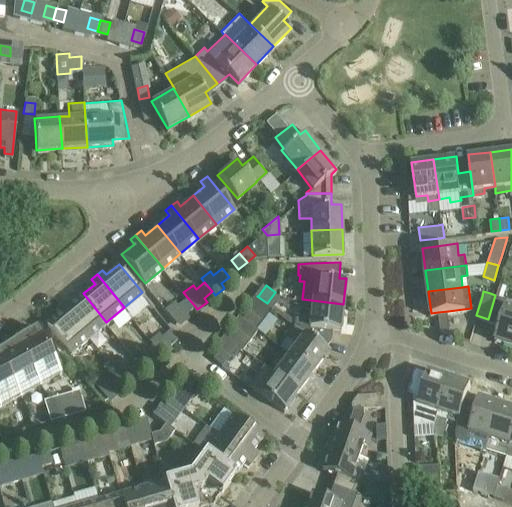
[(67,299),(61,304),(88,337),(106,322),(83,293),(71,303),(67,299)]
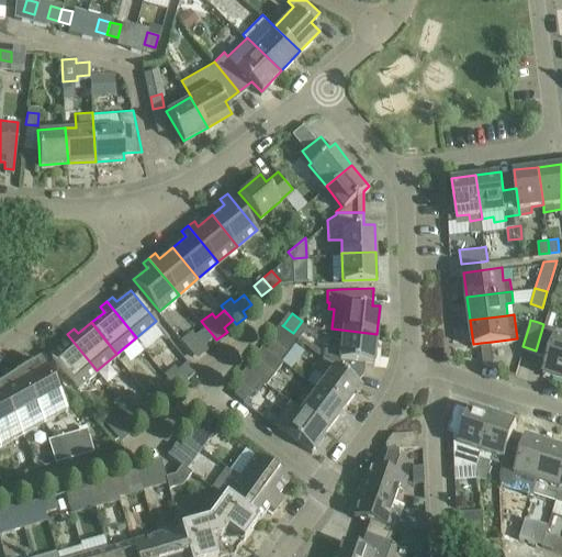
[(282,325),(283,325),(279,322),(270,334),(273,337),(266,347),(277,355),(284,344),(290,348),(298,336),(293,333),(282,325)]
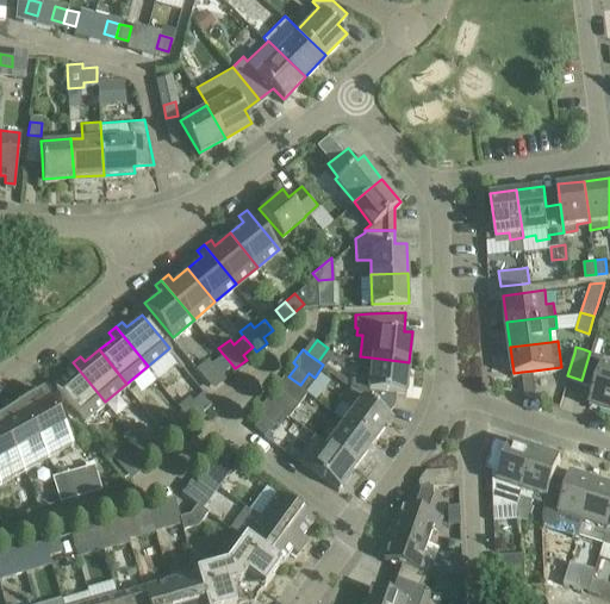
[(609,357),(590,352),(582,380),(595,384),(590,402),(609,408),(609,357)]
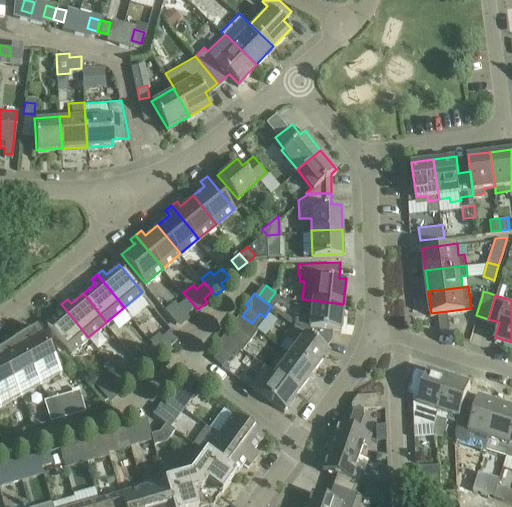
[(187,297),(178,303),(186,312),(194,305),(187,297)]
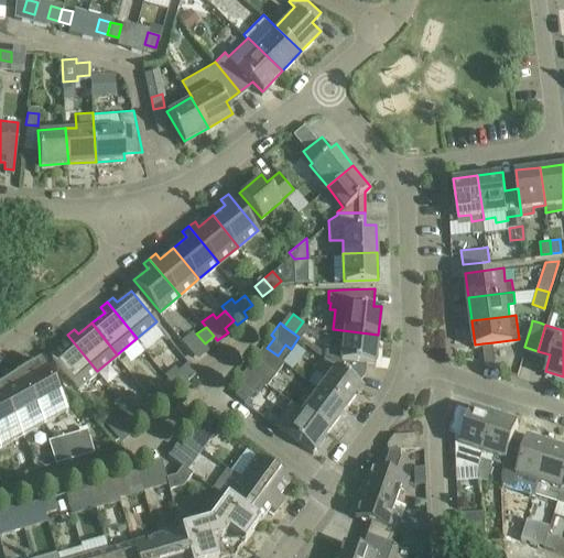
[(375,362),(378,335),(343,330),(342,345),(325,343),(323,356),(358,381),(364,373),(366,361),(375,362)]
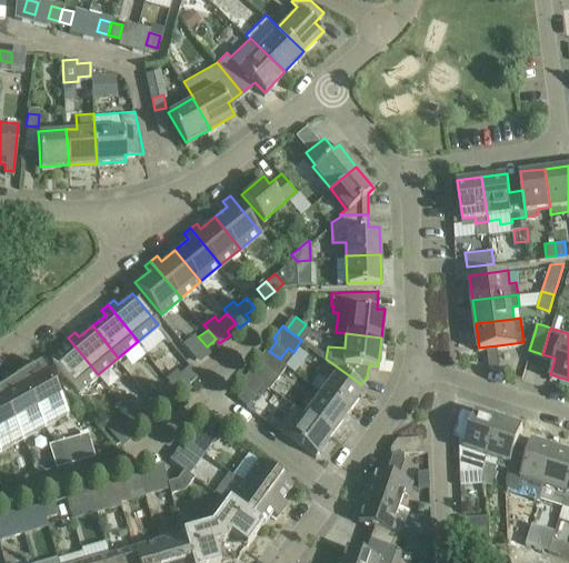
[(67,348),(52,359),(78,391),(98,374),(68,338),(62,342),(67,348)]
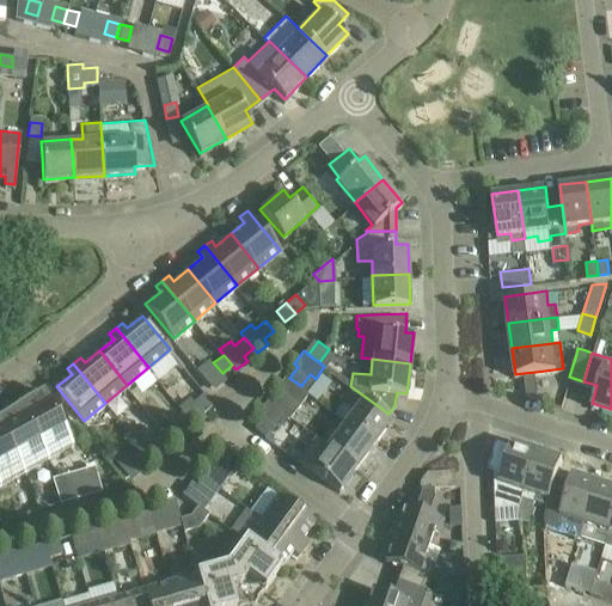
[(538,397),(536,372),(524,373),(526,393),(538,397)]
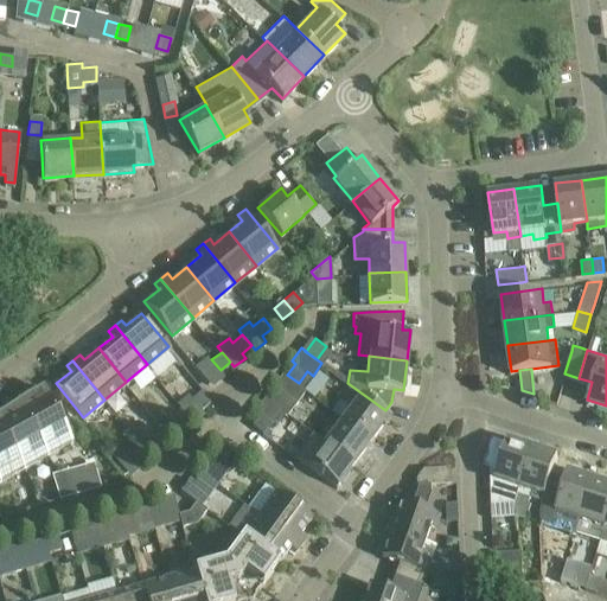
[(174,378),(184,394),(197,387),(187,371),(174,378)]
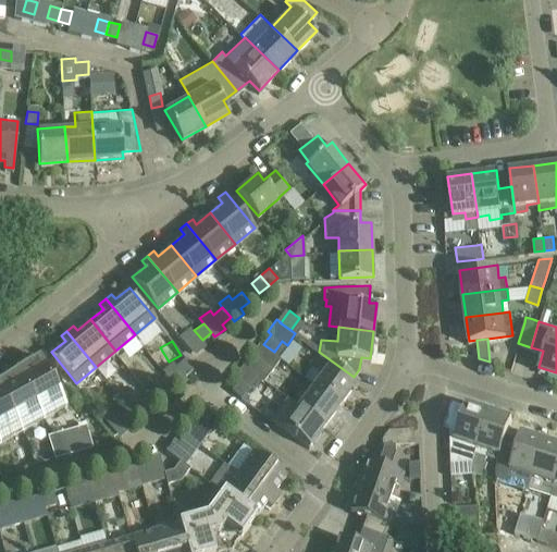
[(274,352),(263,344),(260,341),(251,353),(252,354),(245,364),(261,376),(264,378),(281,356),(274,352)]
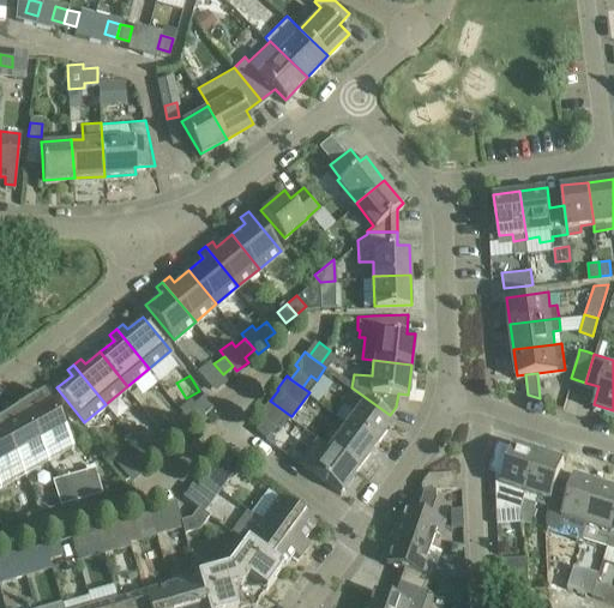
[(395,417),(390,415),(351,387),(343,399),(355,408),(347,420),(375,443),(395,417)]
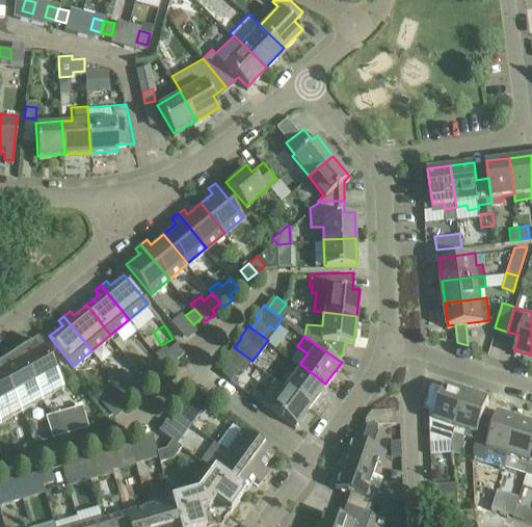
[(59,375),(48,356),(37,337),(22,346),(16,350),(42,397),(63,385),(58,375),(59,375)]
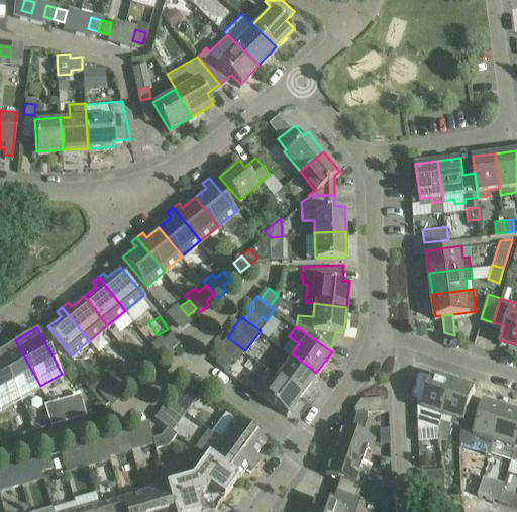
[(180,340),(175,333),(173,331),(164,338),(172,347),(180,340)]
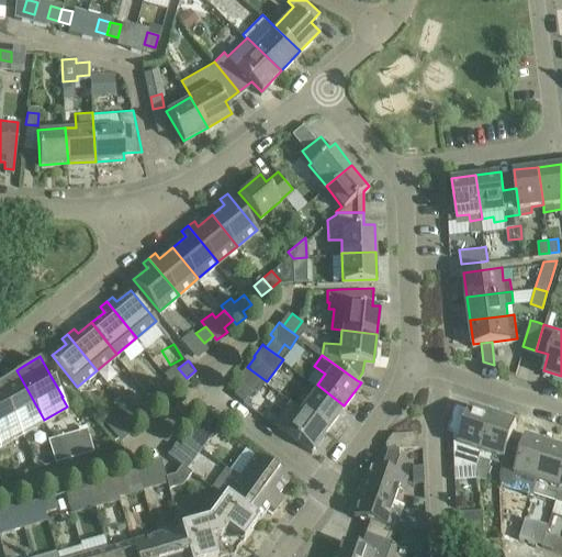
[(263,379),(247,367),(246,366),(237,378),(242,380),(234,391),(244,399),(251,388),(255,390),(263,379)]
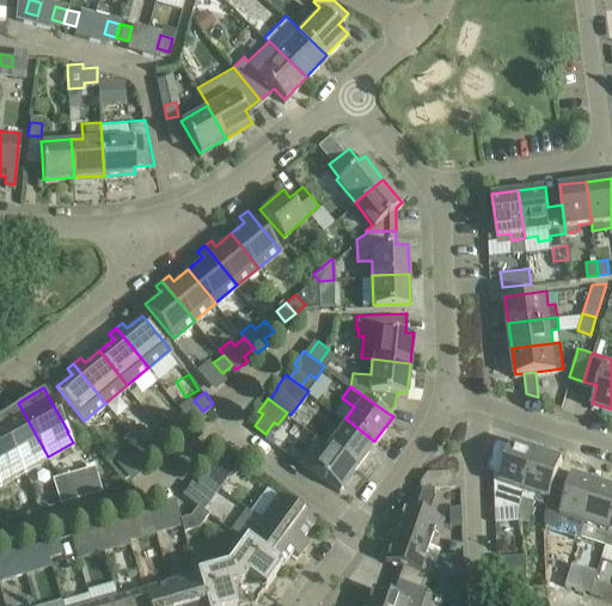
[(0,424),(24,470),(48,457),(18,403),(4,412),(0,414),(0,424)]
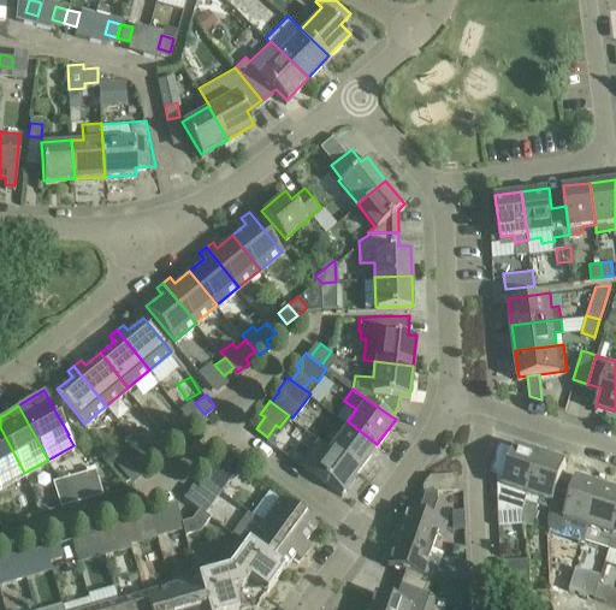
[(183,431),(193,424),(193,422),(181,408),(179,408),(183,413),(175,420),(183,431)]
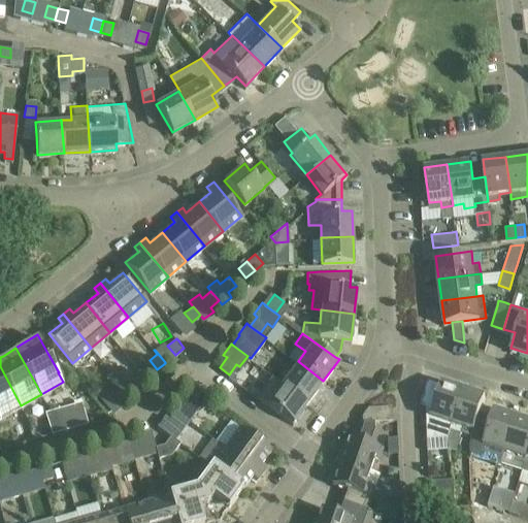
[(308,400),(323,381),(298,361),(283,382),(308,400)]
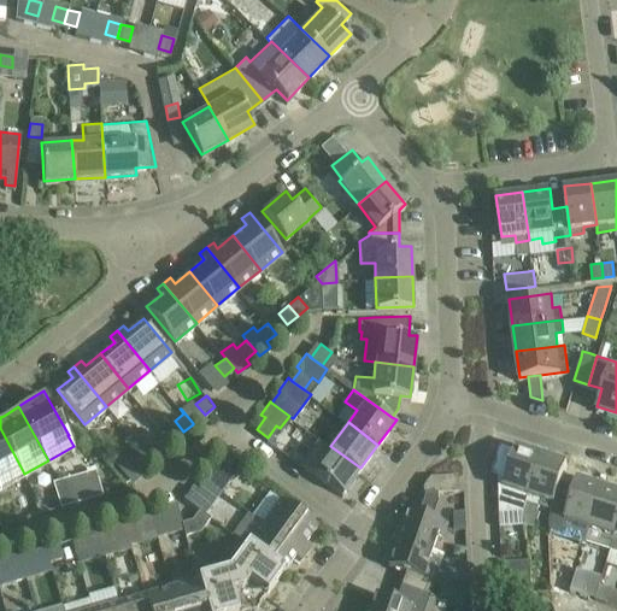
[(0,486),(24,474),(0,428),(0,486)]
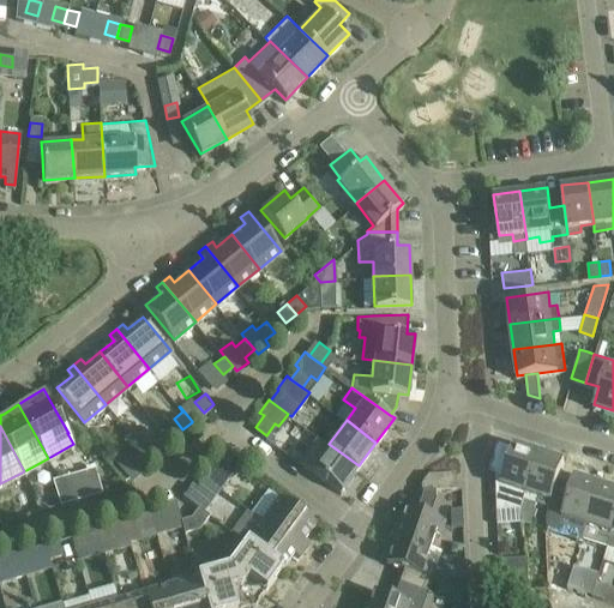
[(172,439),(162,428),(152,437),(161,447),(172,439)]
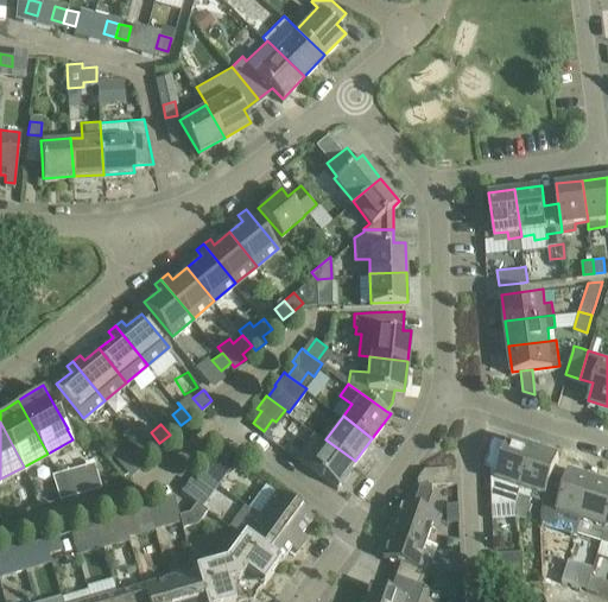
[(517,500),(519,492),(534,445),(508,438),(499,469),(491,466),(492,493),(517,500)]
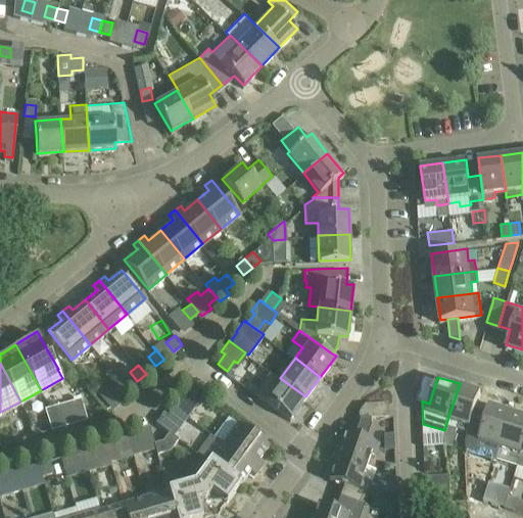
[(290,417),(305,396),(280,378),(273,388),(263,381),(255,391),(290,417)]
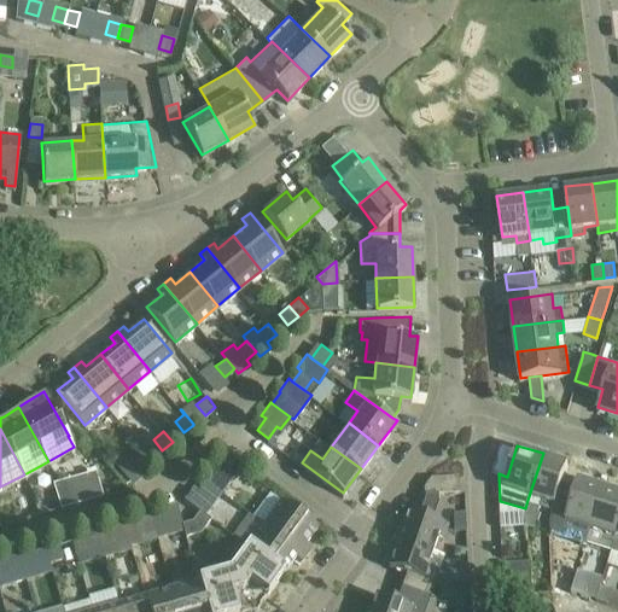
[(151,459),(143,448),(133,456),(141,467),(151,459)]
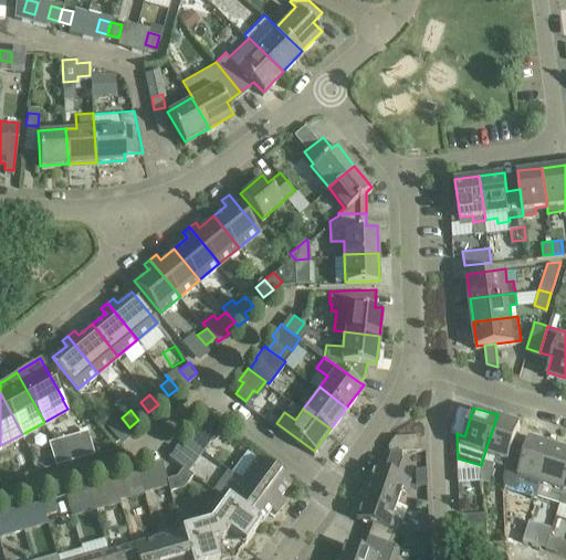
[(509,458),(512,450),(521,422),(498,414),(483,457),(494,462),(496,455),(509,458)]
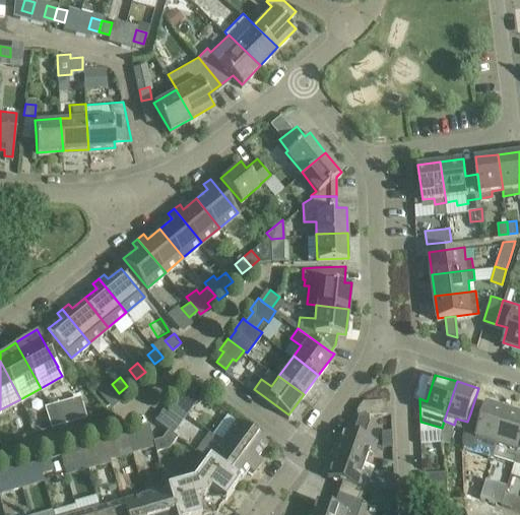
[(169,398),(173,401),(182,408),(187,411),(200,393),(187,383),(180,391),(176,389),(169,398)]
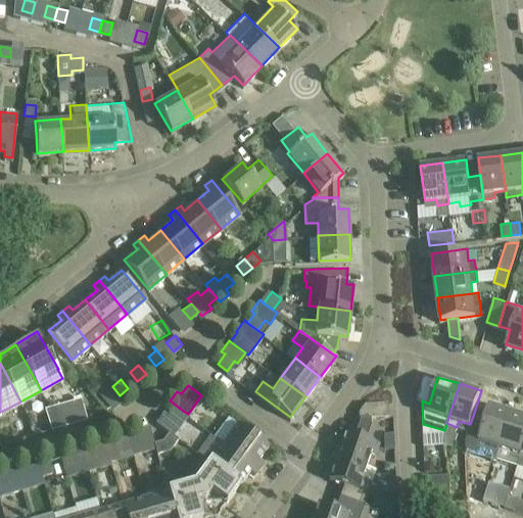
[(60,413),(72,410),(68,399),(57,403),(60,413)]
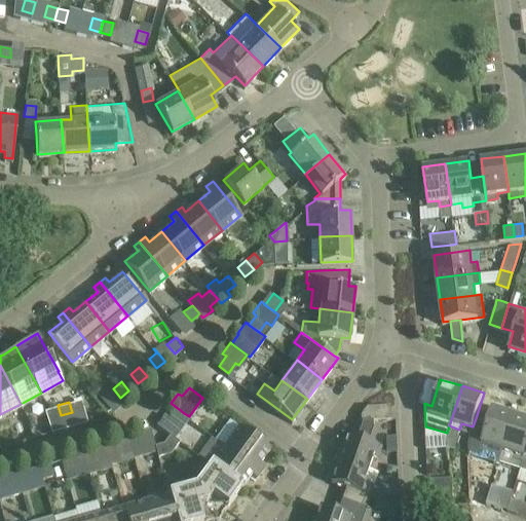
[(372,417),(390,416),(389,402),(367,404),(361,412),(361,418),(358,418),(352,434),(347,433),(343,446),(341,445),(337,455),(368,467),(372,454),(377,455),(381,444),(372,441),(378,426),(373,424),(372,417)]
